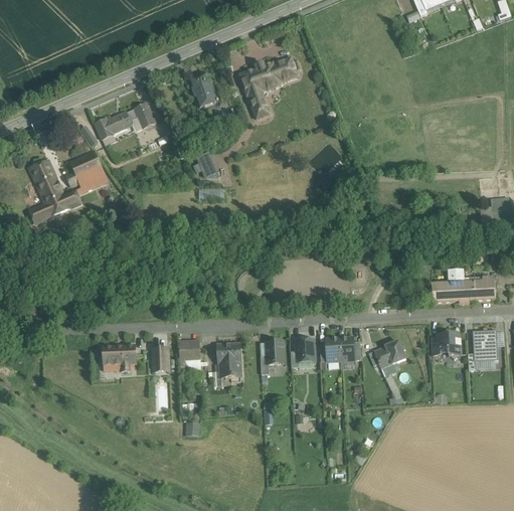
[(500,11),(495,13),(497,19),(510,14),(505,0),(496,0),(500,11)]
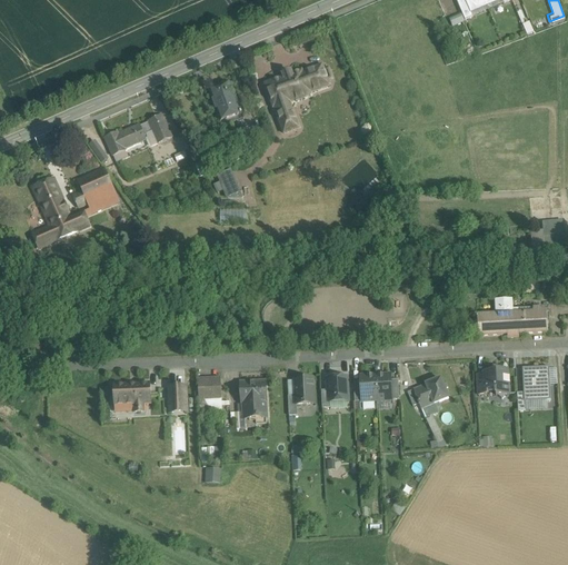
[(451,22),(464,17),(460,9),(448,15),(451,22)]
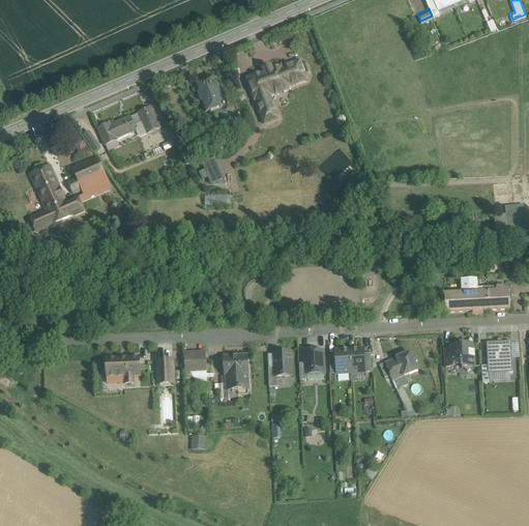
[(299,58),(287,62),(293,81),(306,77),(299,58)]
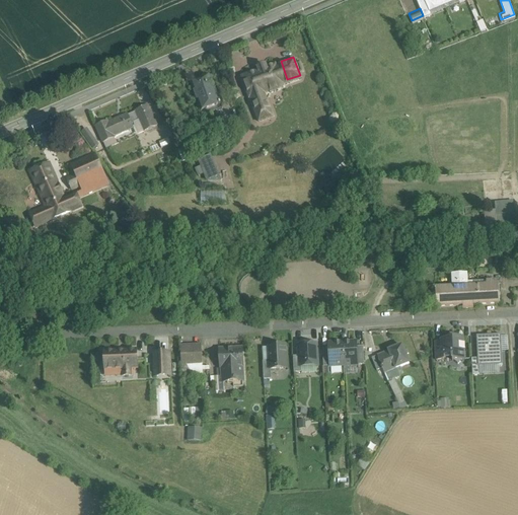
[(275,61),(266,64),(265,62),(256,65),(257,67),(240,73),(248,95),(249,95),(259,119),(272,114),(264,90),(269,88),(269,89),(278,86),(277,85),(282,83),(282,81),(287,79),(281,61),(275,63),(275,61)]
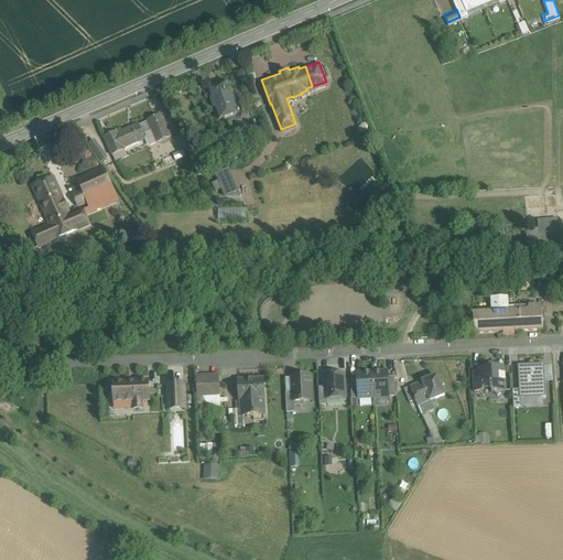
[(228,78),(206,87),(219,122),(241,114),(228,78)]
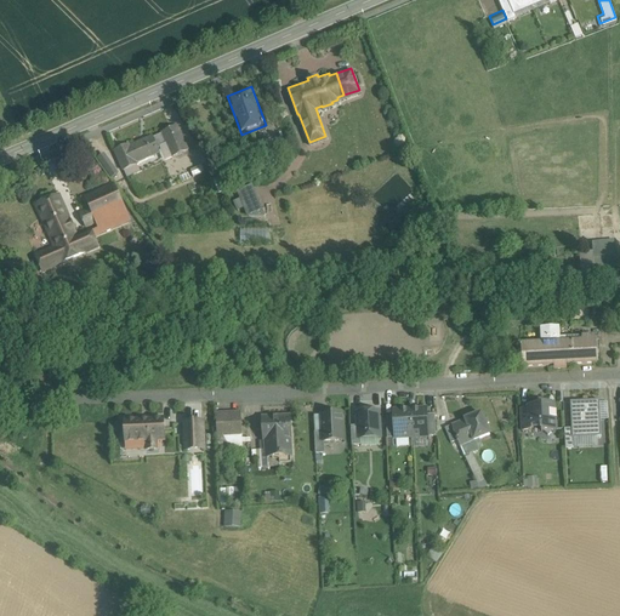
[(176,123),(161,129),(165,138),(165,140),(171,153),(187,147),(176,123)]
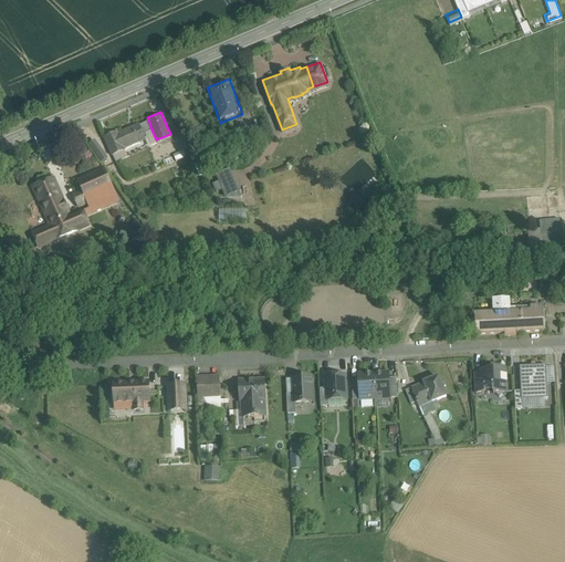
[(138,122),(117,131),(116,128),(104,134),(112,153),(124,147),(123,145),(144,136),(142,131),(150,126),(147,118),(138,122)]
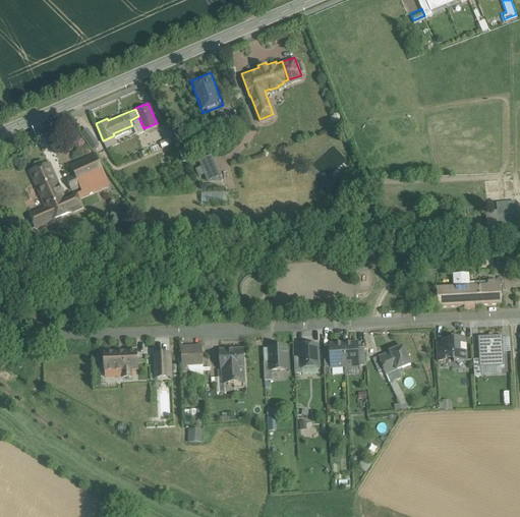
[(81,128),(93,147),(99,142),(88,124),(81,128)]
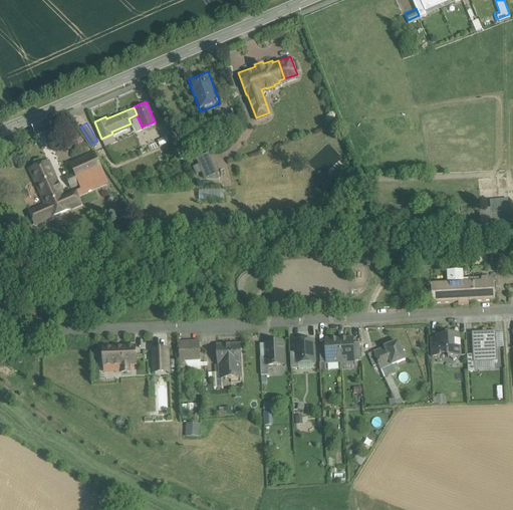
[(327,141),(309,159),(321,172),(340,153),(327,141)]
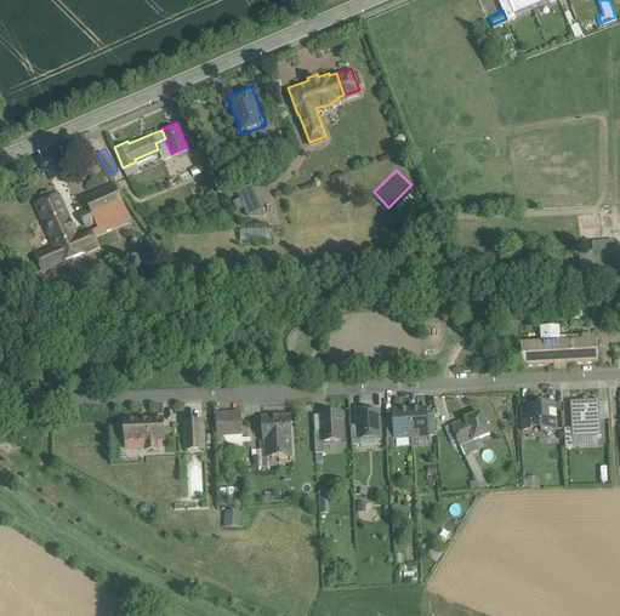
[(113,181),(85,193),(98,224),(90,228),(91,232),(129,216),(113,181)]
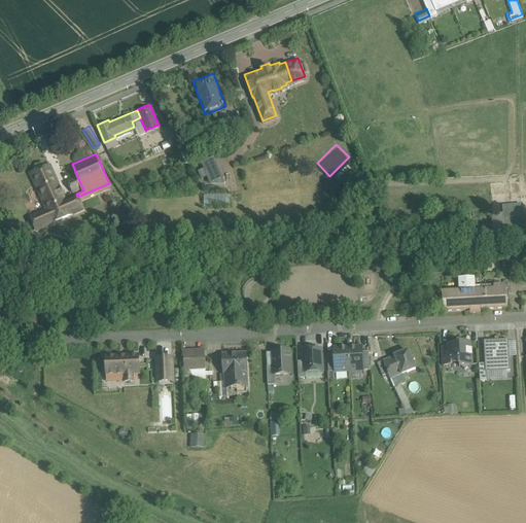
[(213,155),(202,160),(210,180),(223,180),(213,155)]
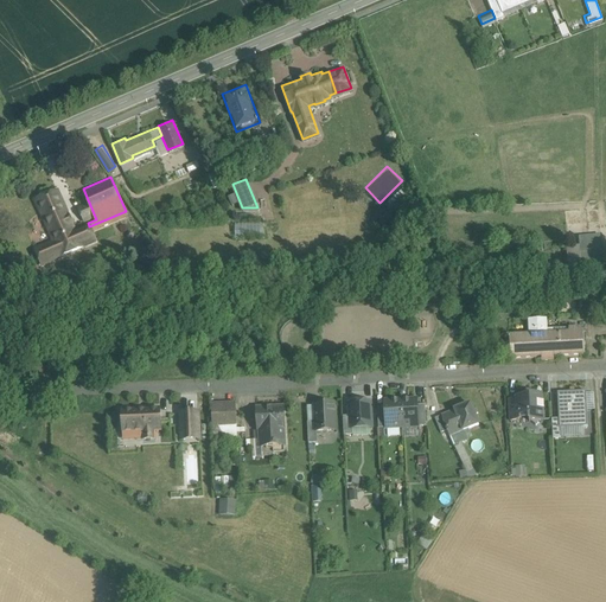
[(75,229),(56,187),(34,197),(53,238),(34,247),(40,261),(94,237),(89,226),(88,223),(75,229)]
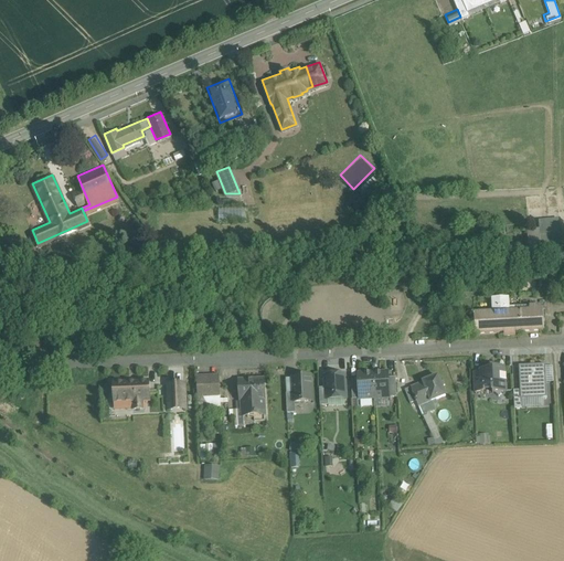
[(530,242),(560,240),(559,214),(541,215),(541,226),(529,228),(530,242)]
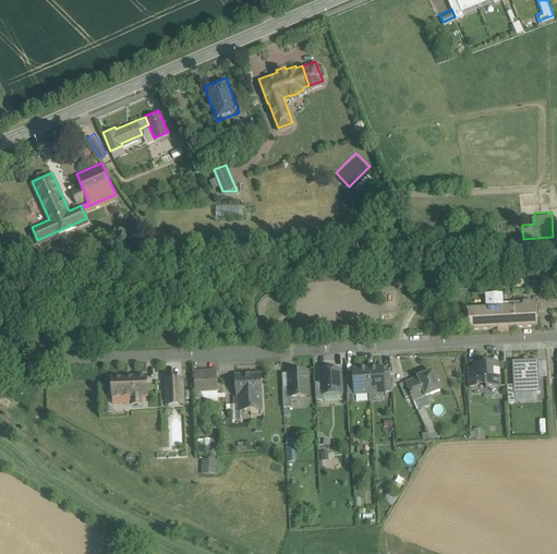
[(534,303),(468,306),(469,328),(470,328),(470,327),(535,324),(534,303)]
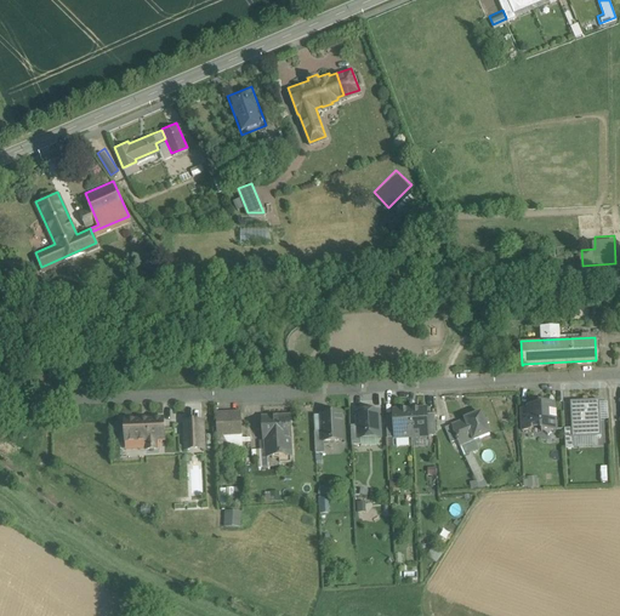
[(598,397),(569,399),(570,426),(572,434),(601,433),(598,397)]
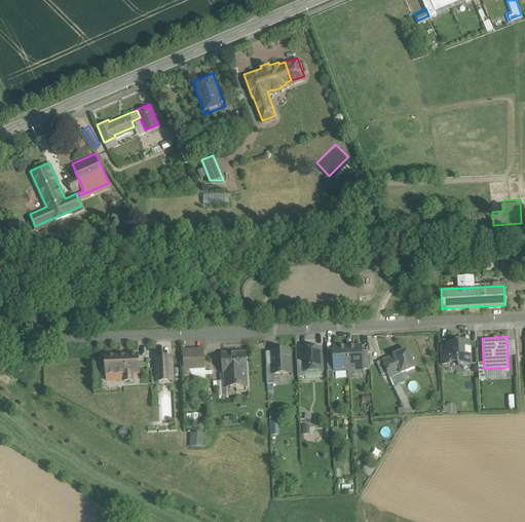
[(467,338),(456,339),(456,341),(447,342),(447,343),(448,359),(457,358),(457,363),(459,363),(463,366),(467,362),(471,362),(470,344),(467,344),(467,338)]
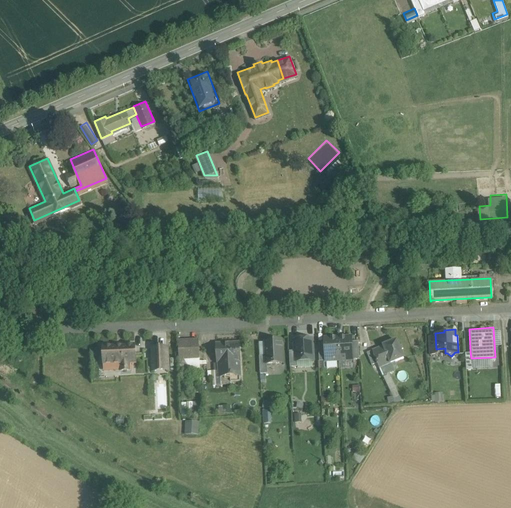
[(351,334),(337,335),(338,358),(352,357),(351,339),(351,334)]
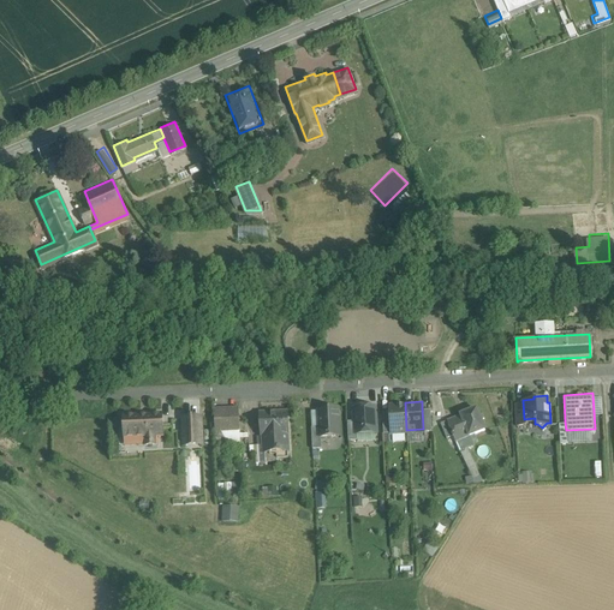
[(523,401),(514,402),(516,424),(525,423),(524,419),(523,401)]
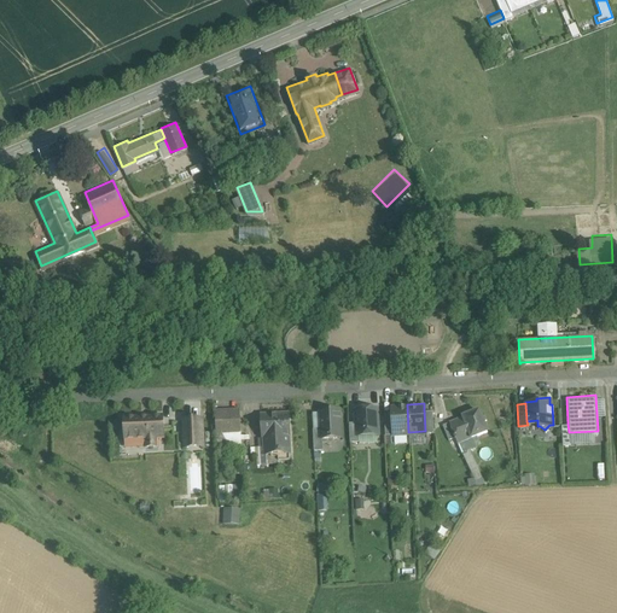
[(407,404),(391,406),(391,410),(393,432),(408,432),(407,404)]
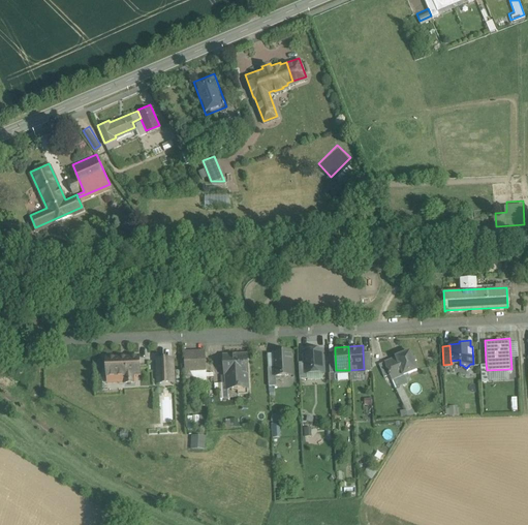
[(321,348),(305,349),(305,360),(306,370),(322,370),(321,348)]
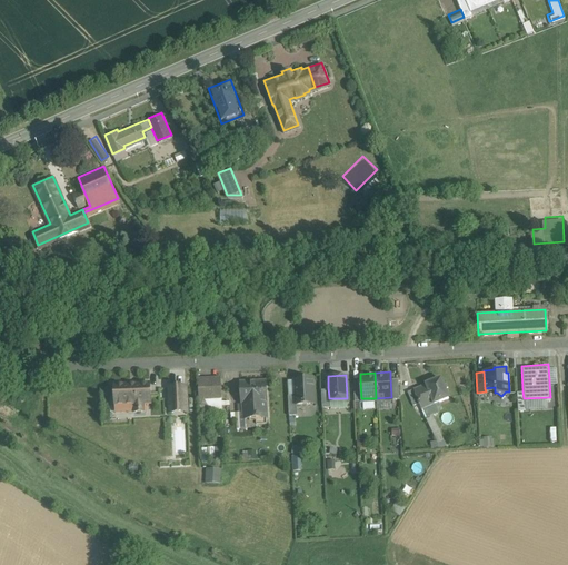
[(220,376),(198,377),(199,398),(221,396),(220,376)]
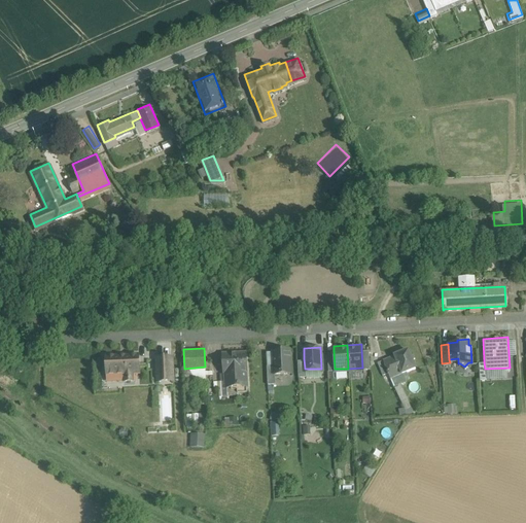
[(289,348),(273,349),(273,363),(274,372),(290,371),(289,348)]
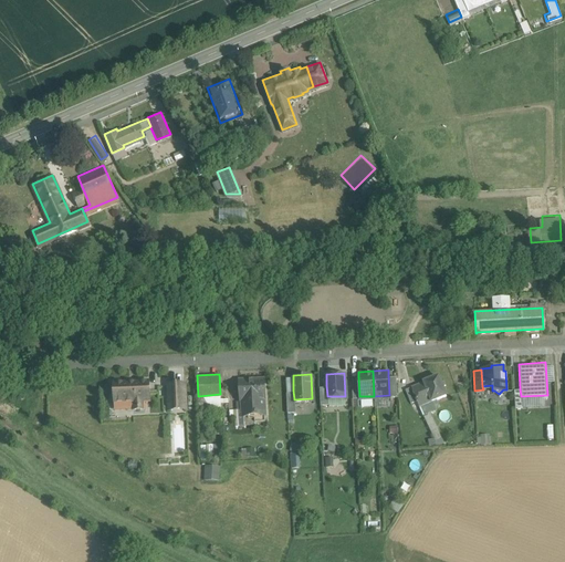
[(438,374),(410,385),(414,393),(418,404),(446,393),(441,384),(445,382),(442,376),(439,377),(438,374)]
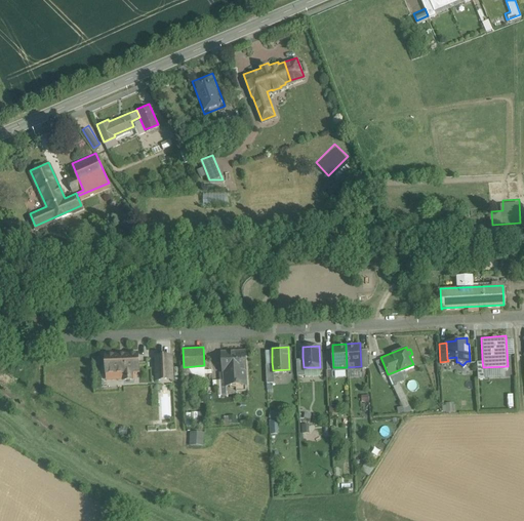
[(243,350),(222,351),(223,370),(224,370),(226,392),(236,392),(236,390),(245,389),(244,369),(243,350)]
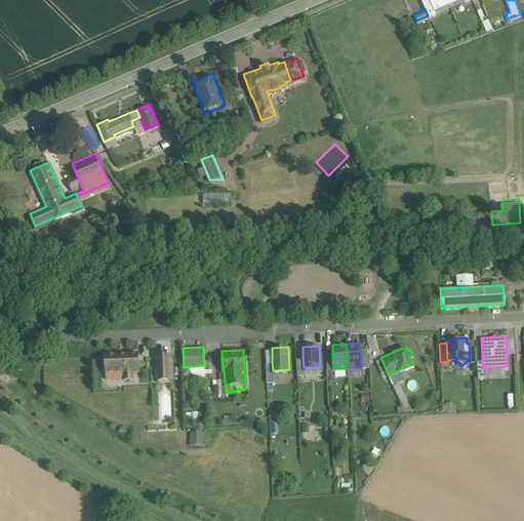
[(154,379),(173,378),(172,352),(153,353),(154,379)]
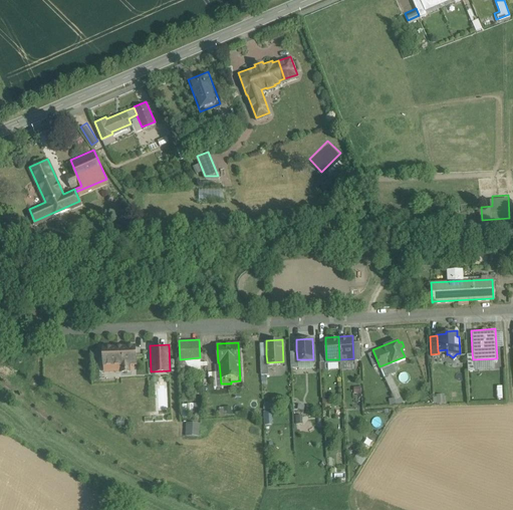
[(135,345),(103,346),(104,363),(119,362),(120,369),(131,369),(131,368),(131,362),(136,362),(135,345)]
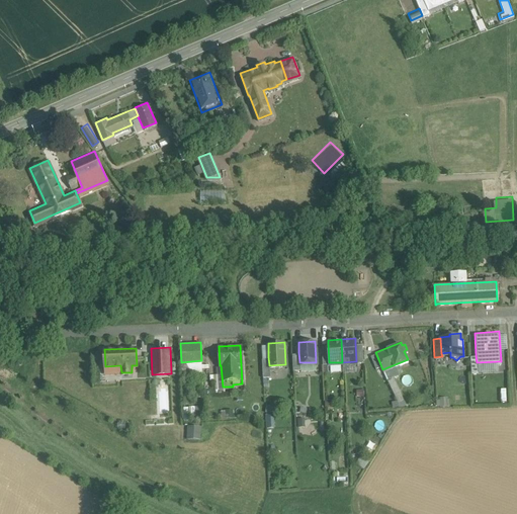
[(298,352),(291,352),(292,368),(300,368),(299,362),(298,352)]
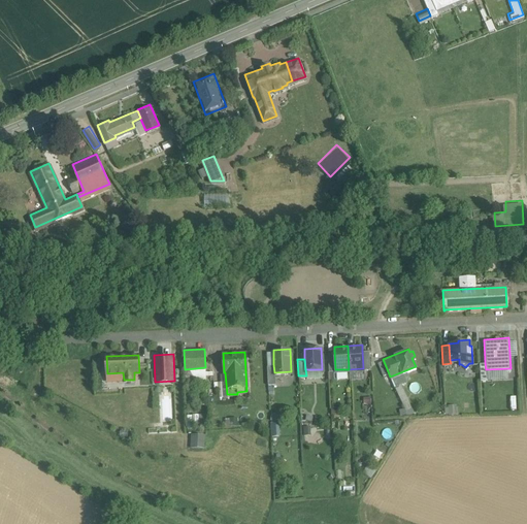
[(383,359),(377,361),(381,369),(386,366),(383,359)]
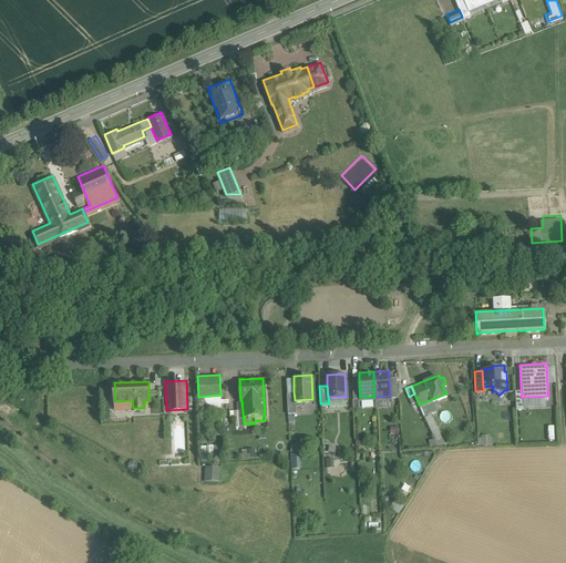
[(294,391),(286,392),(287,411),(296,411),(295,400),(294,391)]
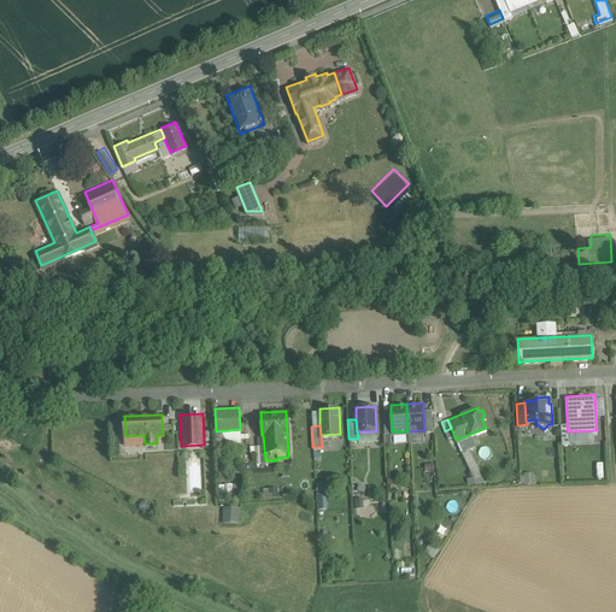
[(240,429),(216,431),(216,443),(240,442),(240,429)]
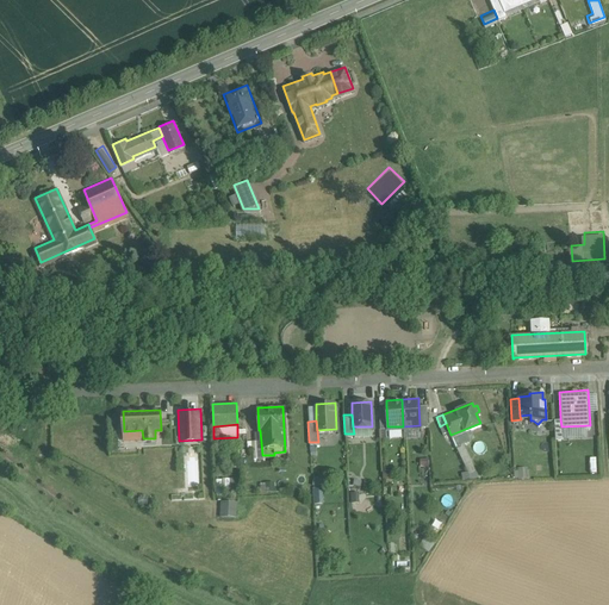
[(477,473),(463,441),(455,444),(461,456),(470,476),(477,473)]
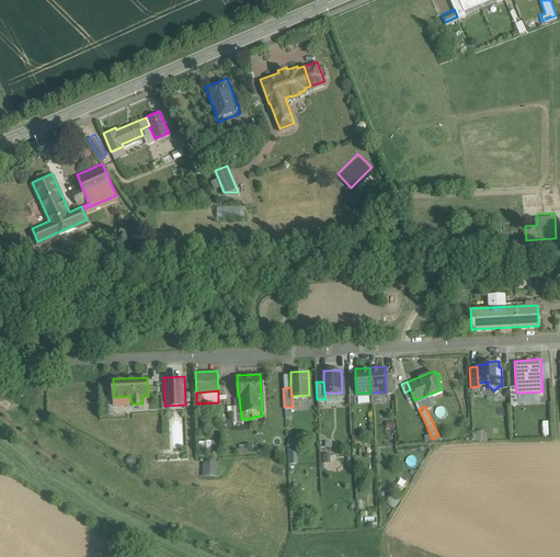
[(202,473),(217,473),(217,458),(203,458),(202,473)]
